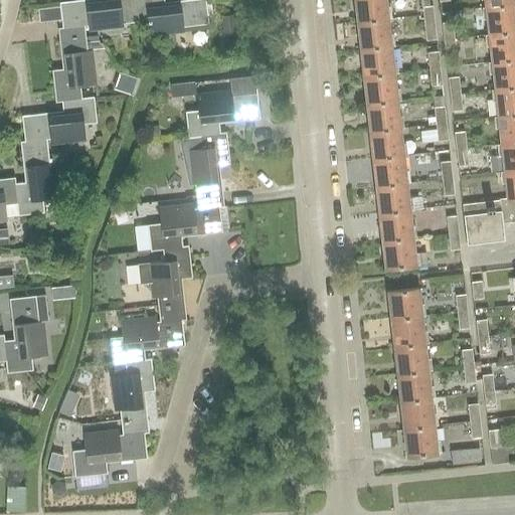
[(133,9),(133,0),(101,0),(102,2),(87,3),(86,0),(82,0),(59,3),(62,27),(84,26),(89,25),(89,29),(123,25),(123,23),(135,21),(133,9)]
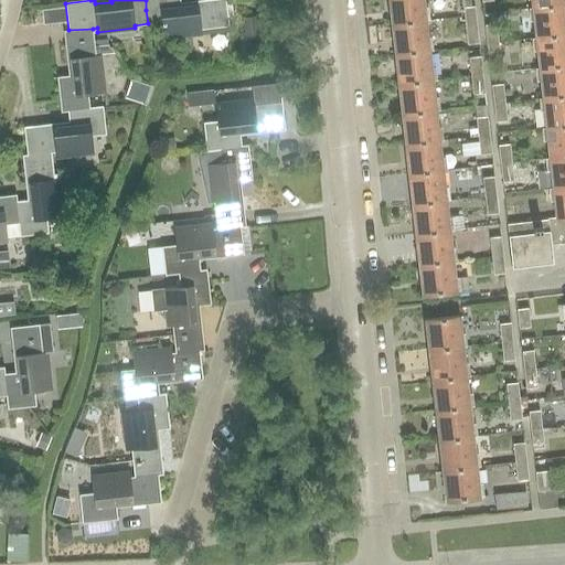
[(225,0),(205,0),(196,1),(196,6),(181,7),(180,0),(146,0),(146,10),(148,23),(162,22),(164,38),(202,33),(201,30),(228,27),(225,0)]
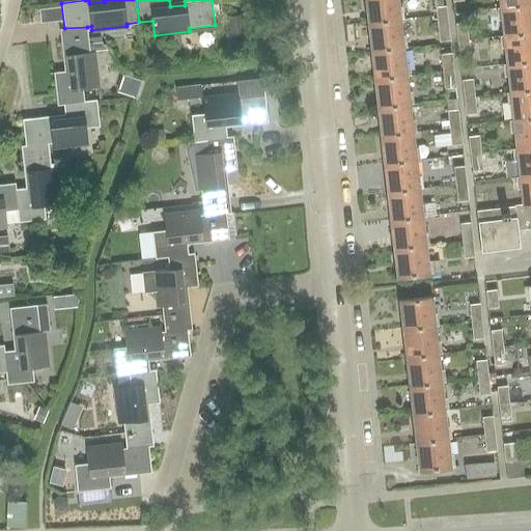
[(398,0),(365,0),(368,23),(400,19),(398,0)]
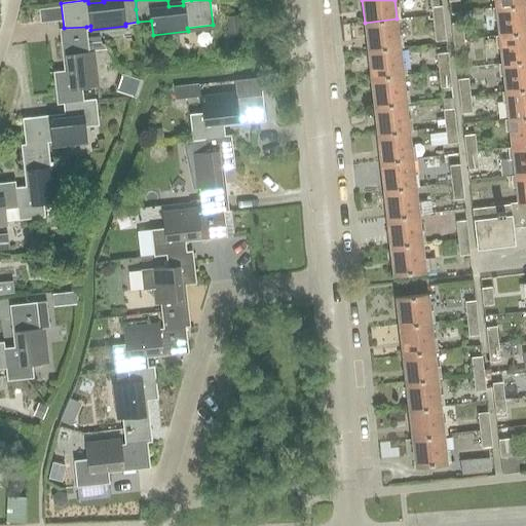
[(525,32),(525,3),(495,7),(498,35),(525,32)]
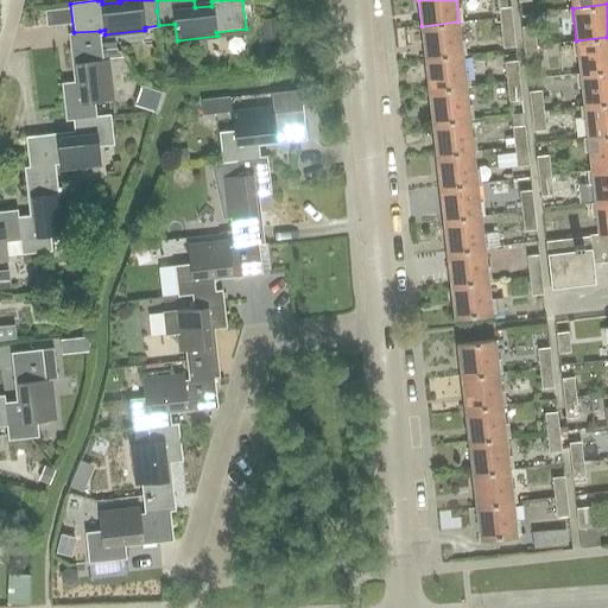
[(511,16),(510,6),(507,7),(507,6),(498,7),(498,8),(499,8),(500,17),(511,16)]
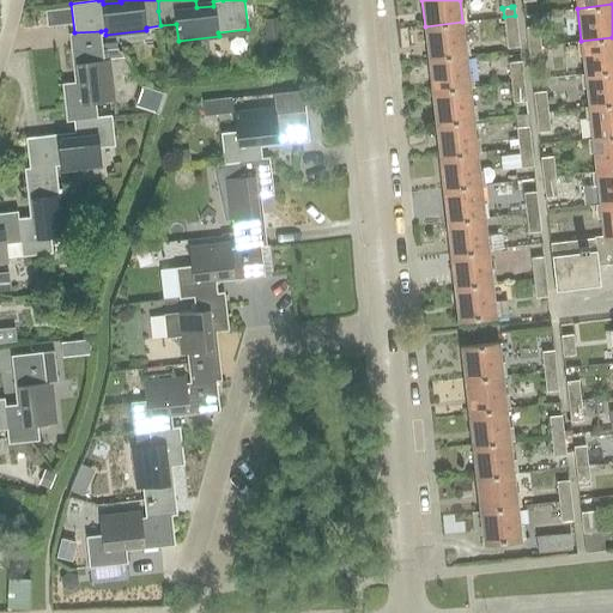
[(519,47),(515,16),(504,17),(508,49),(519,47)]
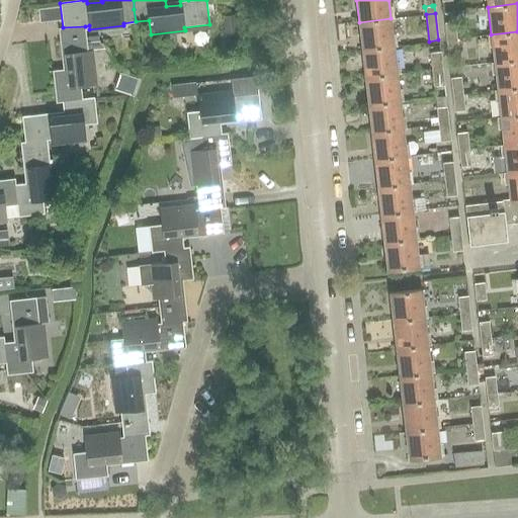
[(223,16),(227,49),(245,47),(242,14),(223,16)]
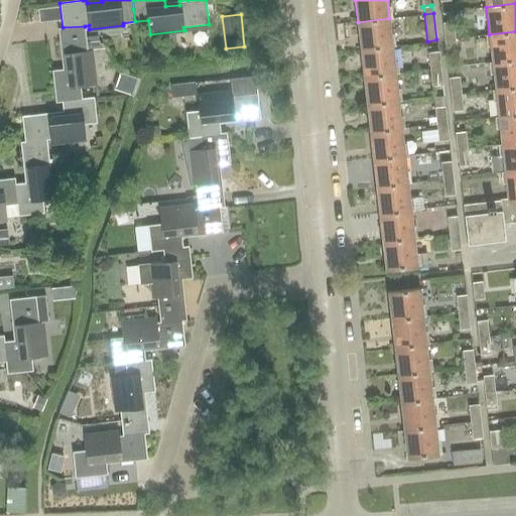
[(392,45),(389,18),(358,22),(361,49),(392,45)]
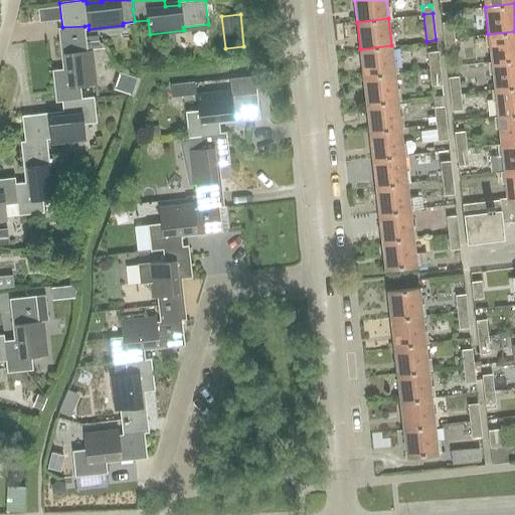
[(455,38),(453,22),(443,23),(445,40),(455,38)]
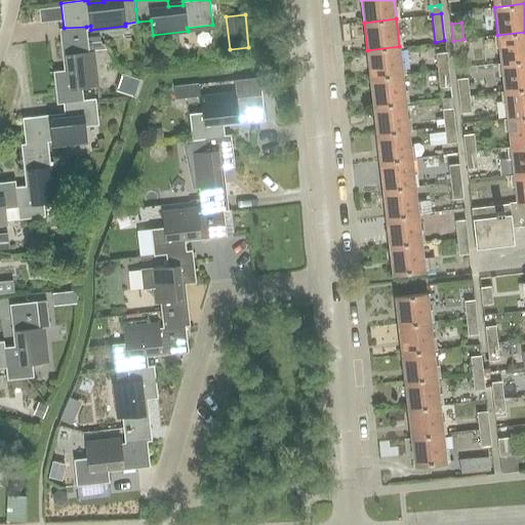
[(89,51),(86,27),(64,28),(59,29),(63,55),(67,55),(69,70),(53,72),(57,105),(64,104),(83,99),(82,87),(97,86),(93,51),(89,51)]
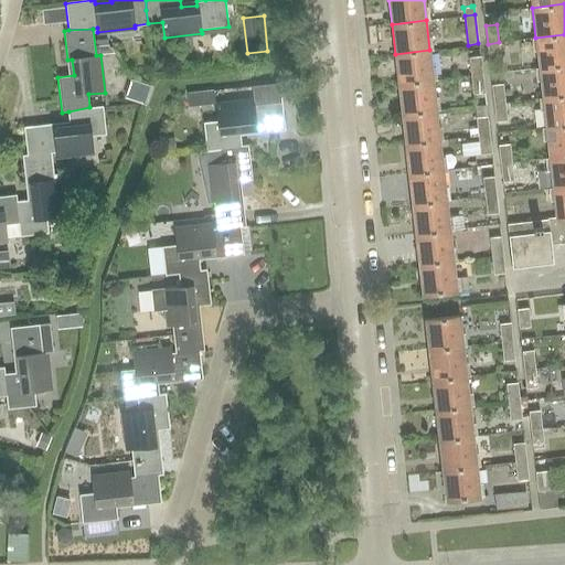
[(564,64),(564,34),(535,38),(539,68),(564,64)]
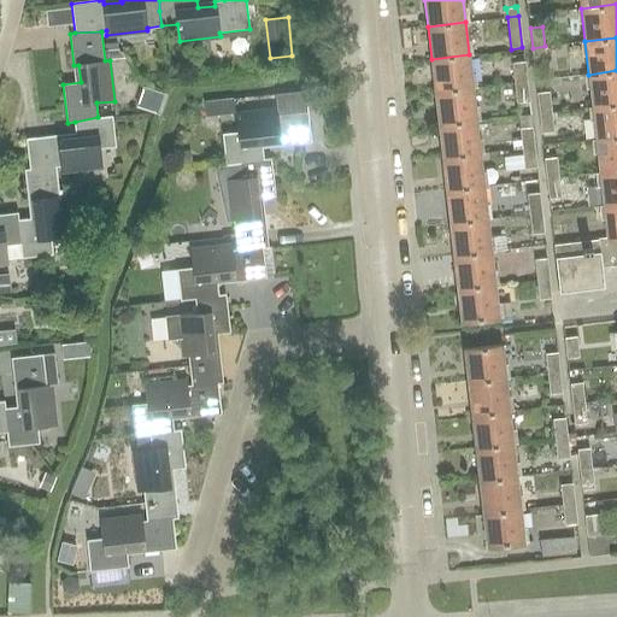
[(546,60),(545,46),(533,48),(534,62),(546,60)]
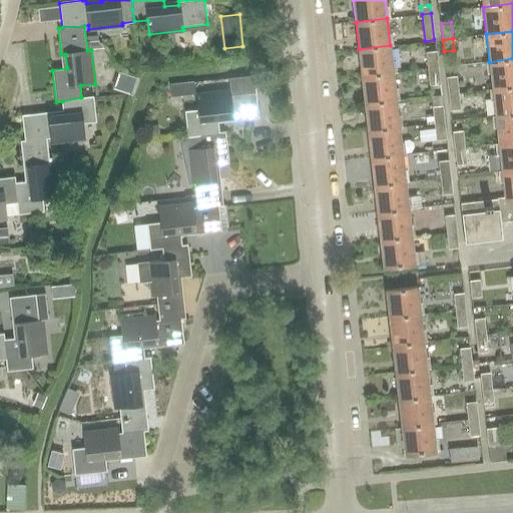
[(393,73),(390,45),(359,49),(362,76),(393,73)]
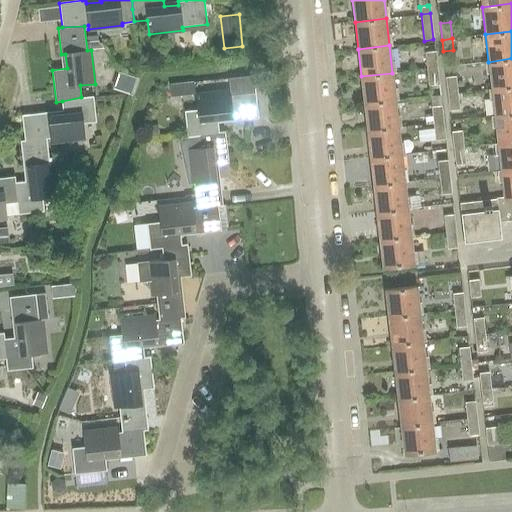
[(437,68),(435,51),(425,52),(427,69),(437,68)]
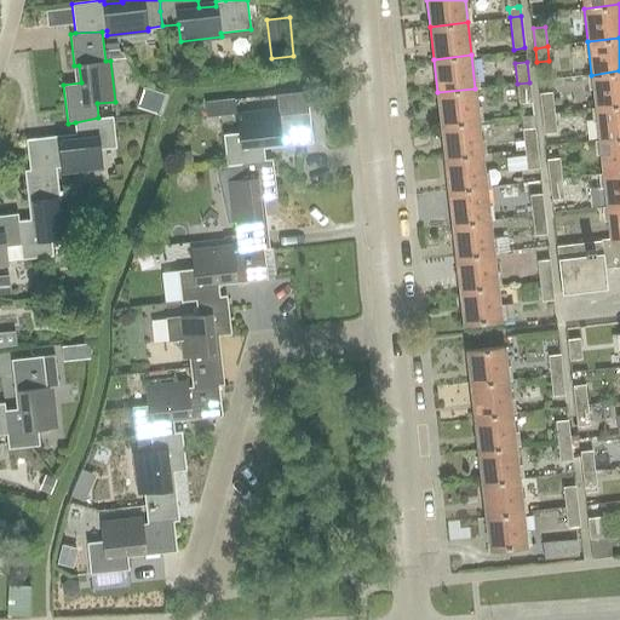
[(619,104),(619,70),(591,75),(596,108),(619,104)]
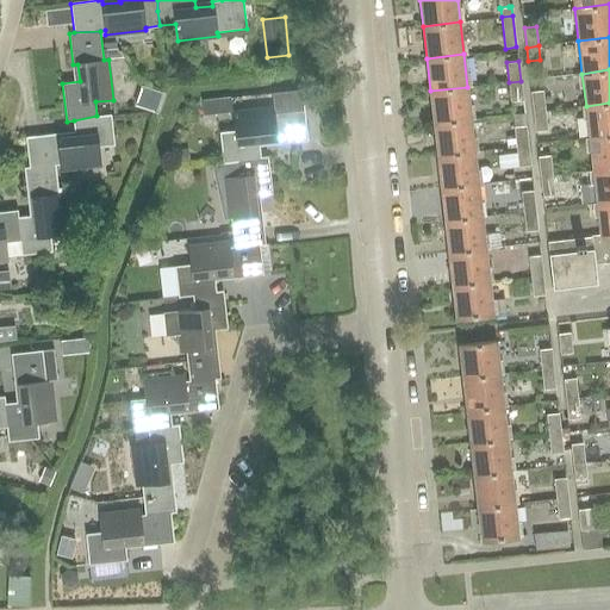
[(523,101),(521,81),(509,82),(511,101),(523,101)]
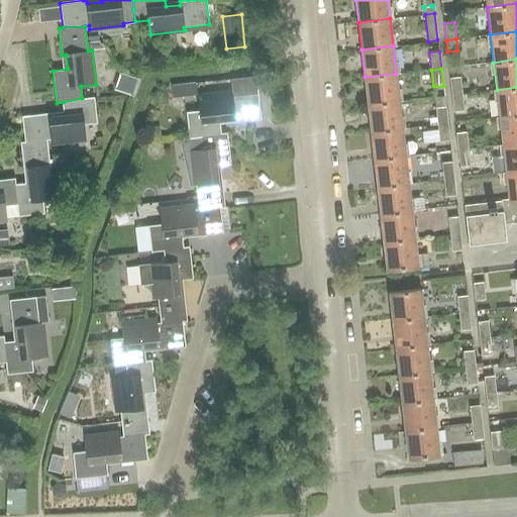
[(399,101),(396,74),(365,77),(368,105),(399,101)]
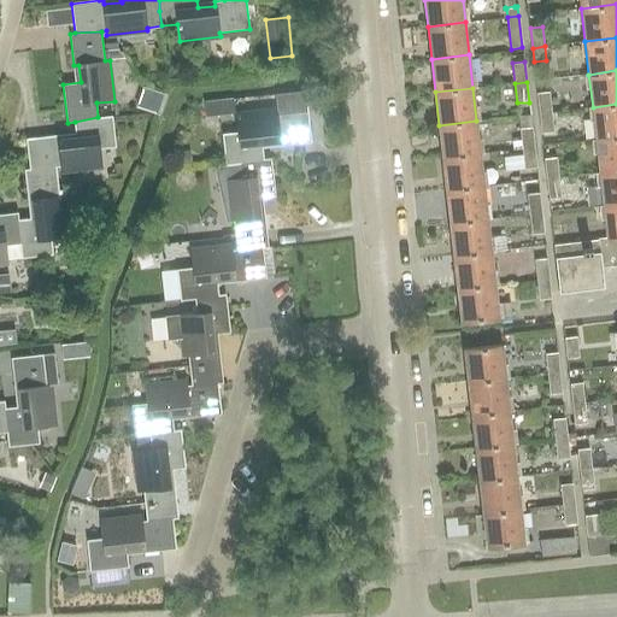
[(552,112),(550,92),(538,93),(540,113),(552,112)]
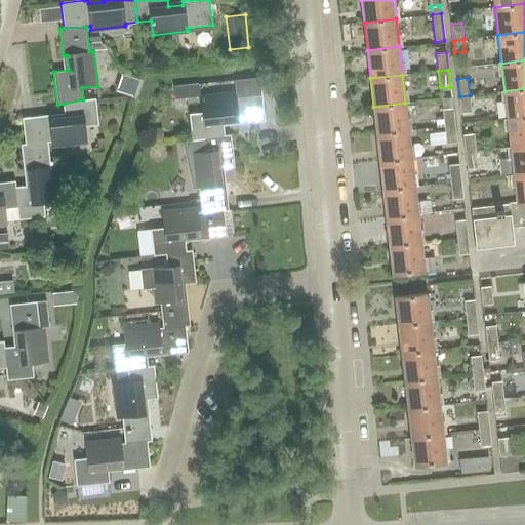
[(524,116),(524,88),(505,91),(508,119),(524,116)]
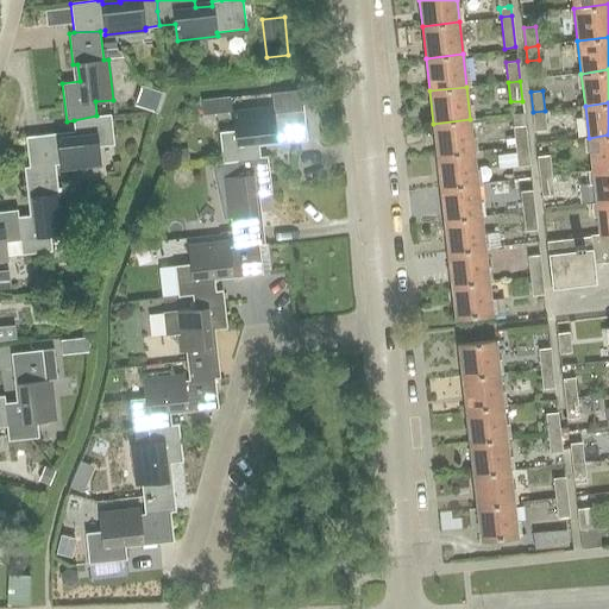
[(223,163),(237,161),(261,157),(258,142),(276,139),(276,144),(307,139),(303,110),(274,113),(274,108),(233,113),(234,130),(219,132),(223,163)]
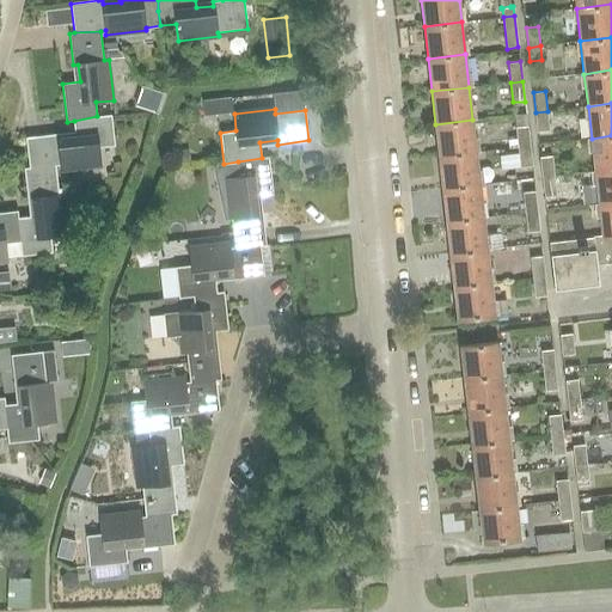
[(550,130),(548,111),(536,112),(538,132),(550,130)]
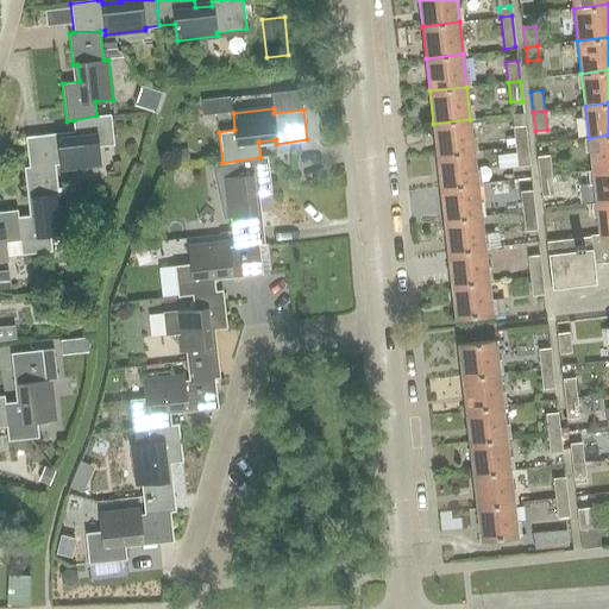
[(527,145),(525,126),(523,113),(513,114),(516,146),(527,145)]
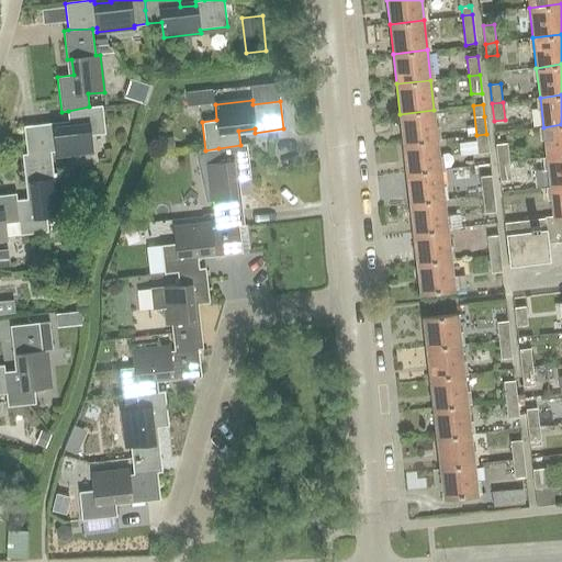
[(102,105),(89,107),(68,111),(69,125),(54,127),(54,123),(24,126),(27,154),(52,152),(55,152),(56,156),(93,152),(91,135),(105,134),(102,105)]
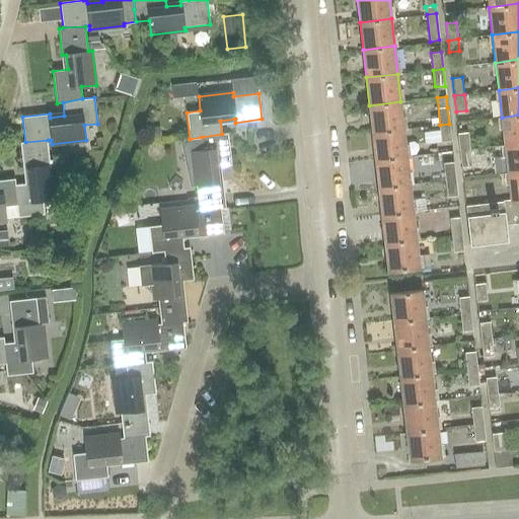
[(403,129),(400,101),(369,105),(372,133),(403,129)]
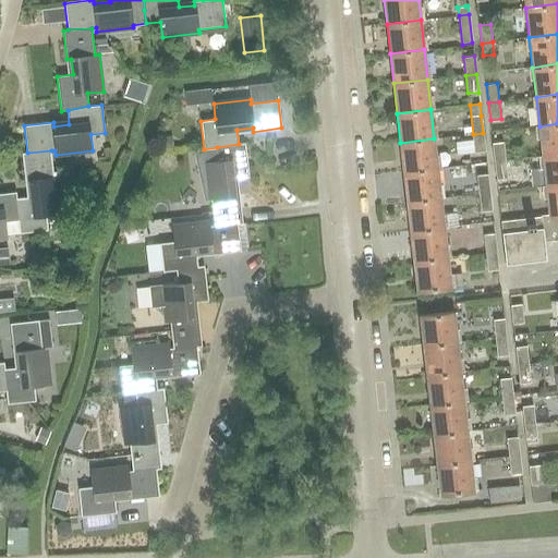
[(557,154),(557,123),(540,126),(543,156),(557,154)]
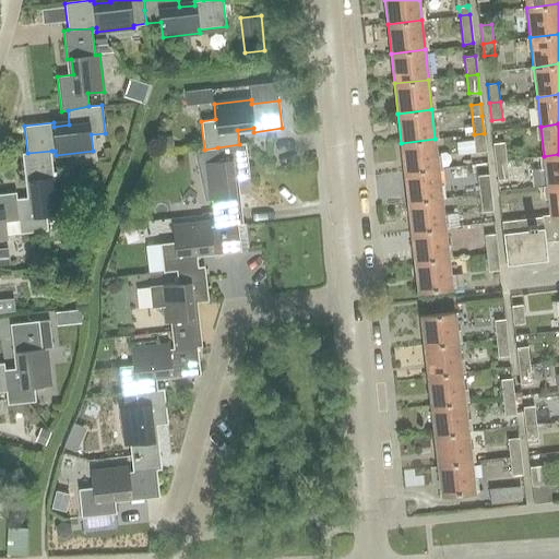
[(177,147),(175,133),(162,134),(163,149),(177,147)]
